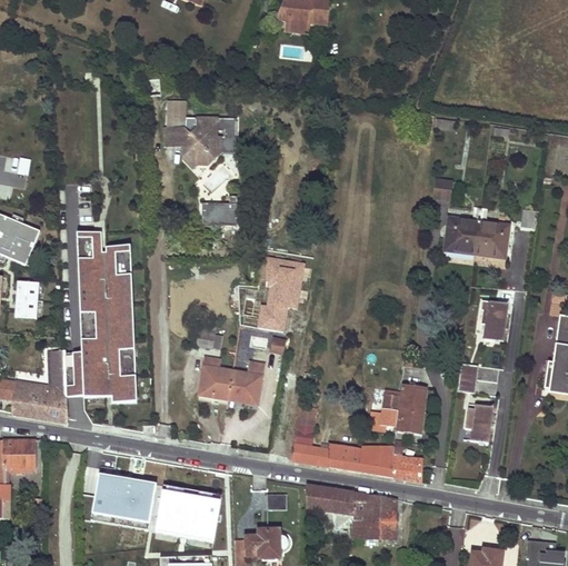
[(327,13),(328,0),(310,0),(310,1),(304,1),(304,0),(282,0),(276,17),(286,20),(285,25),(304,31),(308,21),(317,22),(318,13),(327,13)]
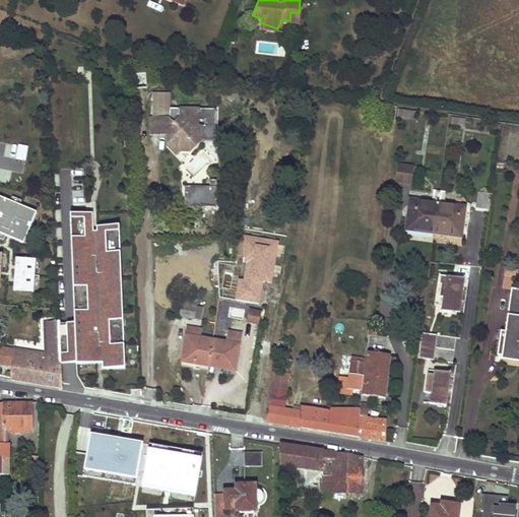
[(298,20),(299,12),(290,12),(289,20),(298,20)]
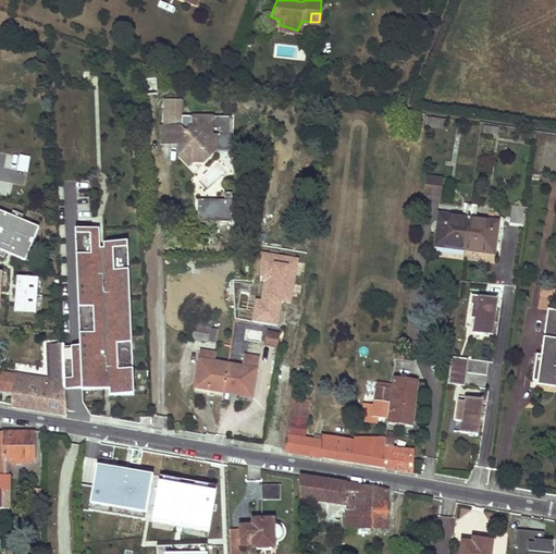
[(180,123),(169,123),(169,140),(178,140),(184,146),(177,152),(187,162),(192,159),(202,159),(202,147),(214,147),(215,132),(211,132),(211,113),(192,113),(192,124),(186,128),(180,123)]
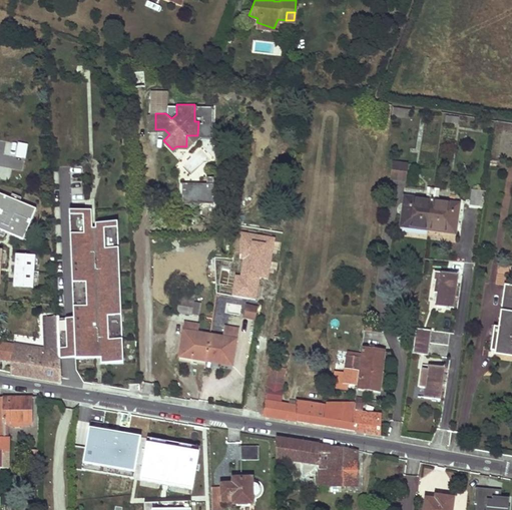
[(392,105),(391,113),(403,114),(404,106),(392,105)]
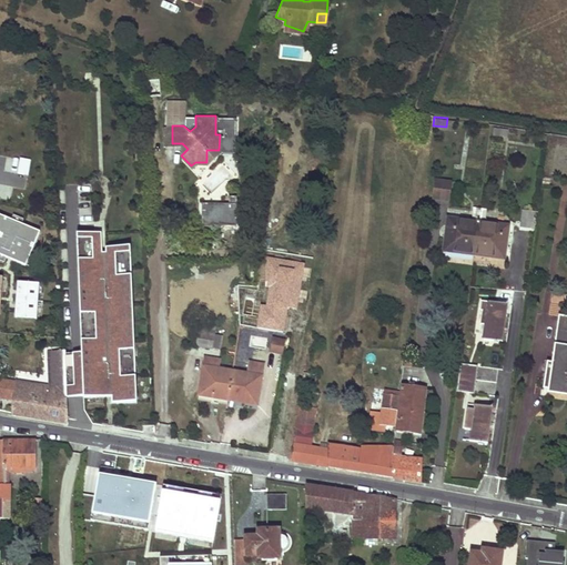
[(172,125),(163,125),(163,143),(172,143),(172,125)]
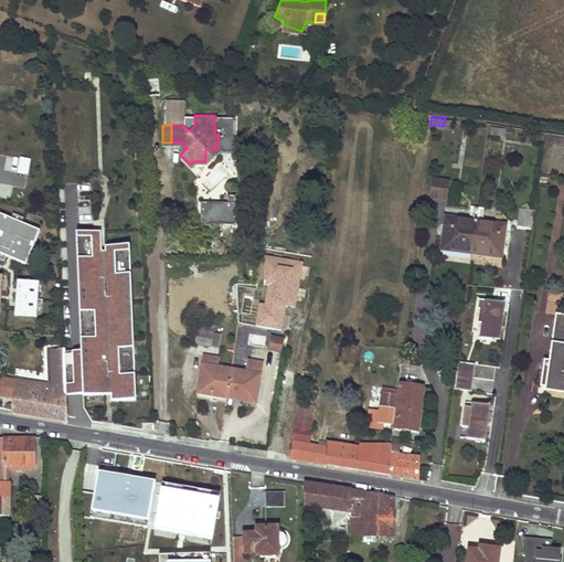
[(205,149),(205,161),(217,149),(205,149)]
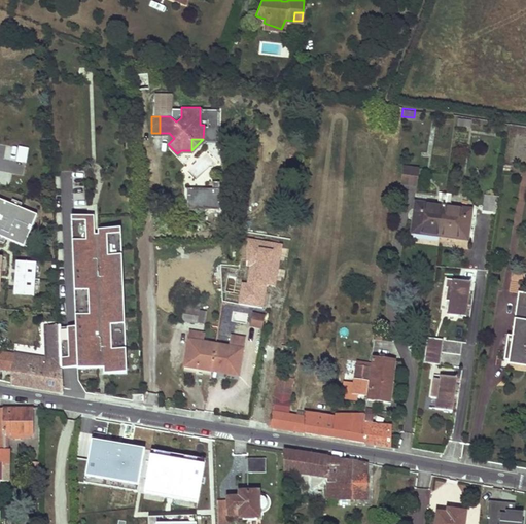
[(19,144),(15,158),(25,160),(28,145),(19,144)]
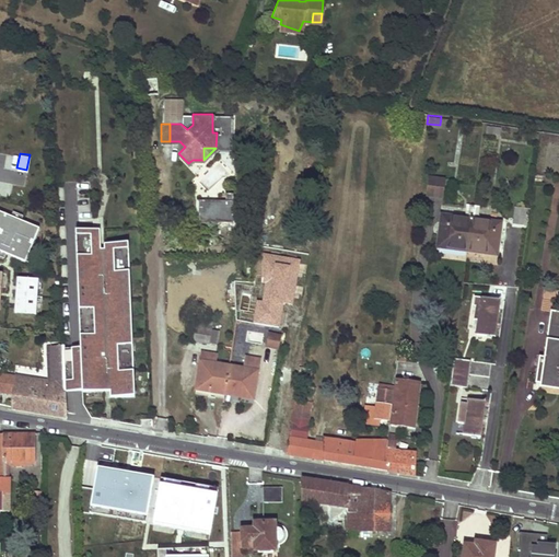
[(428,175),(426,193),(441,195),(443,177),(428,175)]
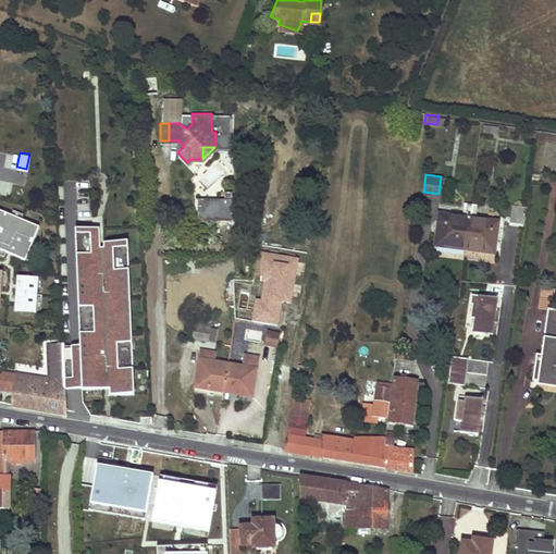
[(223,197),(197,196),(196,212),(223,213),(223,197)]
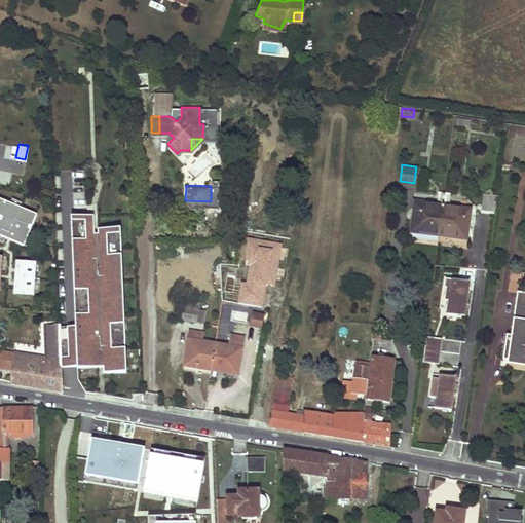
[(414,200),(411,228),(438,232),(443,190),(438,190),(436,203),(414,200)]
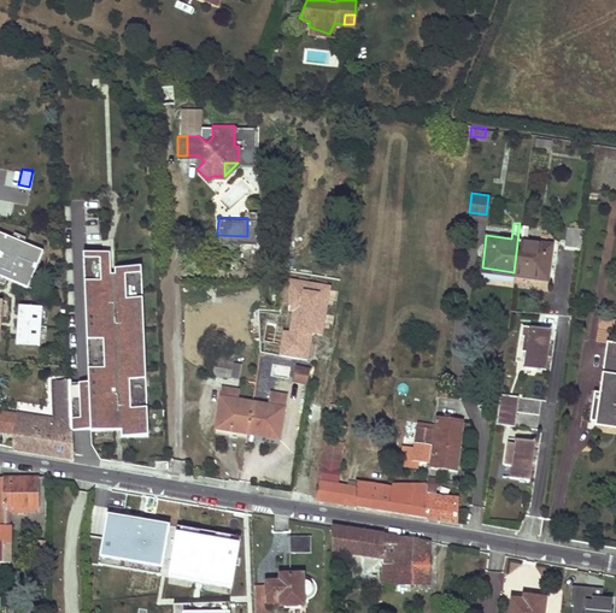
[(514,272),(545,276),(550,243),(524,240),(527,224),(520,223),(514,272)]
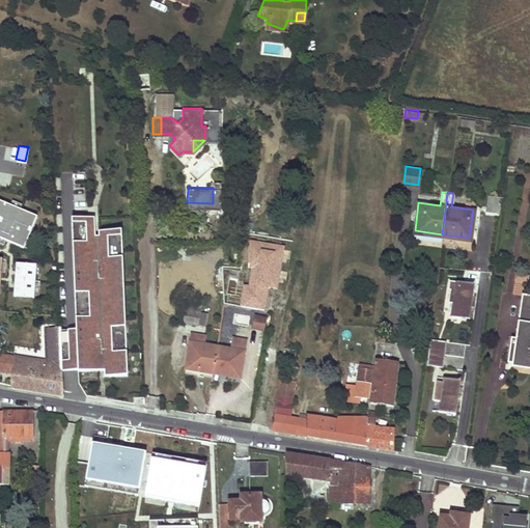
[(498,194),(486,193),(484,210),(496,211),(498,194)]
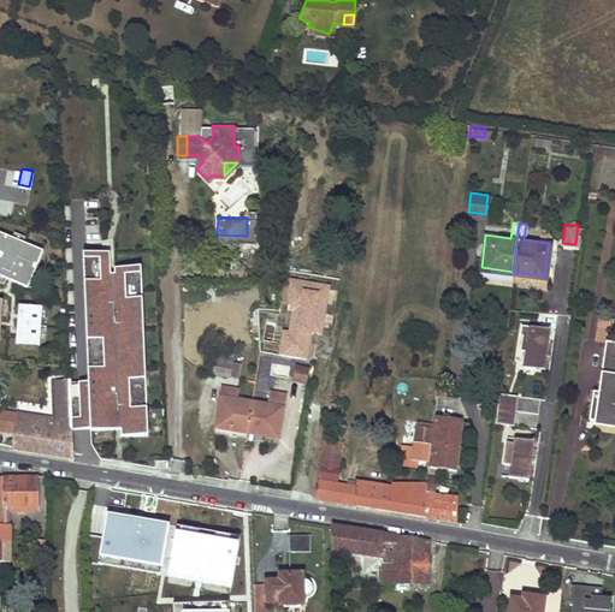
[(11,235),(0,230),(0,272),(6,275),(27,285),(27,283),(31,272),(42,248),(22,239),(11,235)]
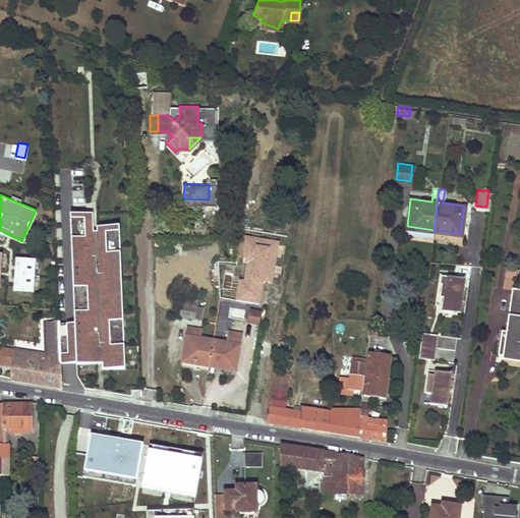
[(10,194),(9,198),(18,203),(20,198),(10,194)]
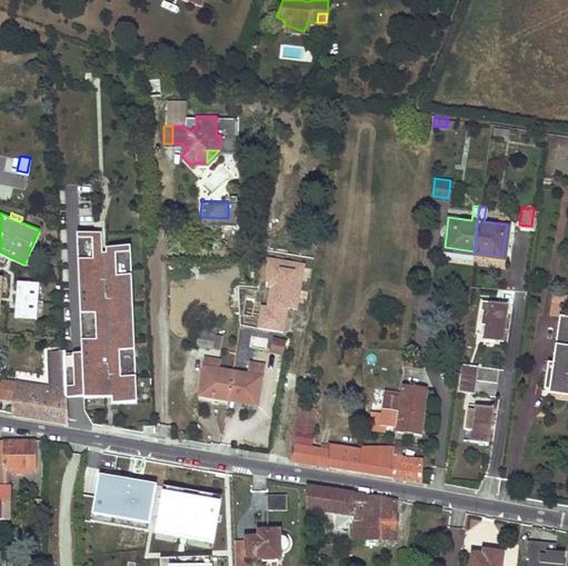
[(100,230),(76,230),(79,350),(62,351),(62,361),(63,388),(63,395),(80,394),(80,396),(111,394),(111,400),(136,400),(128,244),(105,245),(105,250),(100,250),(100,230)]
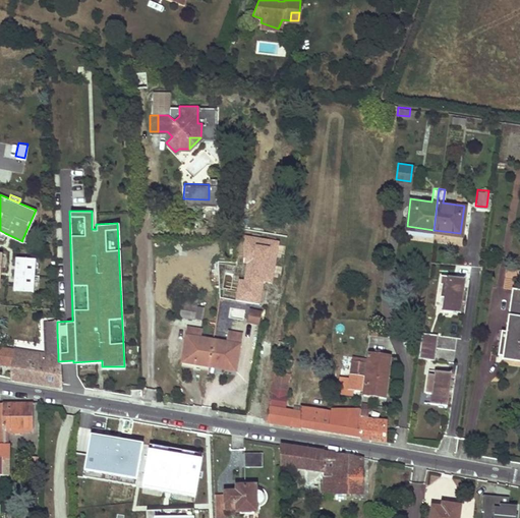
[(26,230),(22,239),(27,241),(32,232),(26,230)]
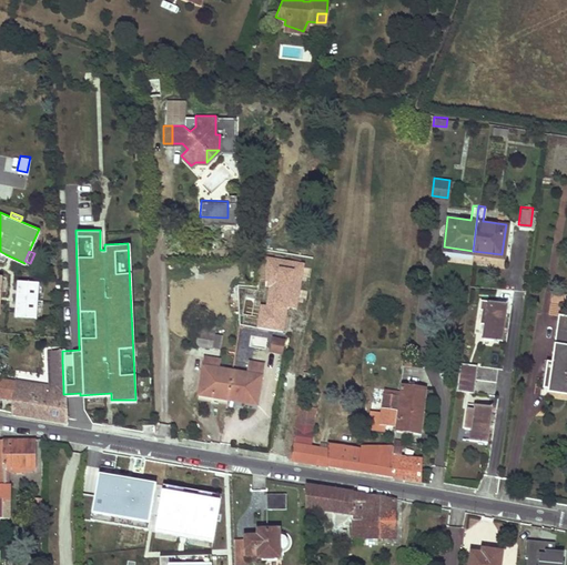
[(303,262),(266,255),(265,283),(270,284),(266,304),(261,303),(256,325),(281,330),(286,304),(295,305),(303,262)]
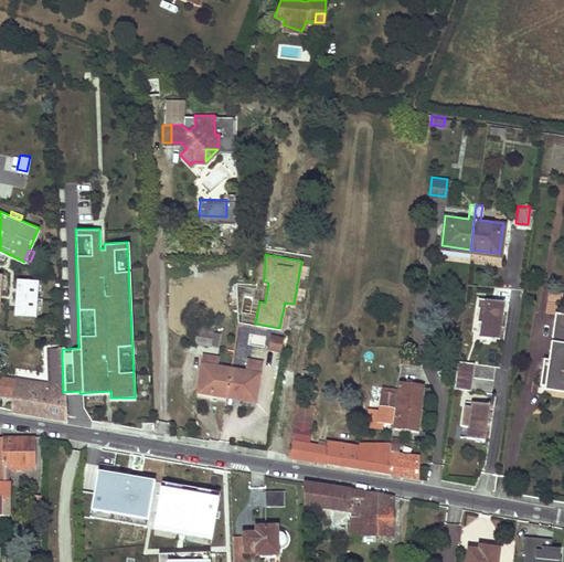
[(35,314),(38,278),(17,277),(14,313),(35,314)]
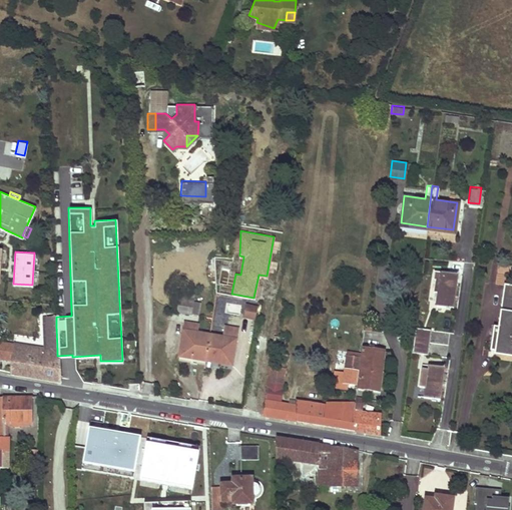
[(452,307),(456,280),(445,279),(446,271),(433,269),(432,278),(434,278),(432,290),(437,291),(435,304),(445,306),(445,307),(449,308),(449,306),(452,307)]
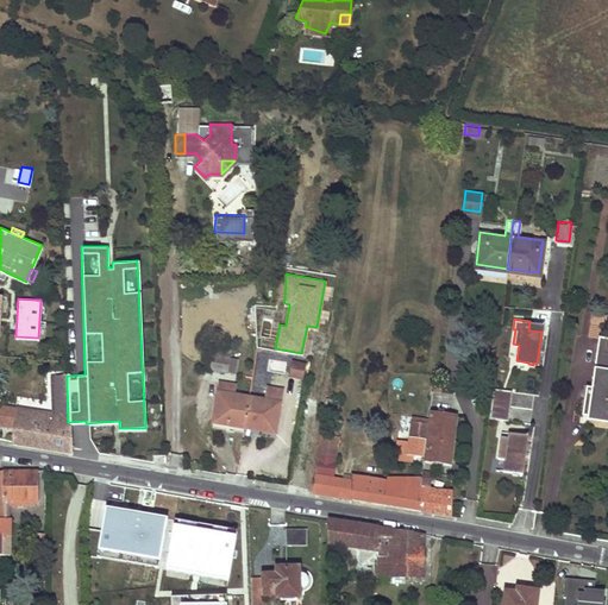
[(543,323),(530,321),(528,331),(541,332),(543,323)]
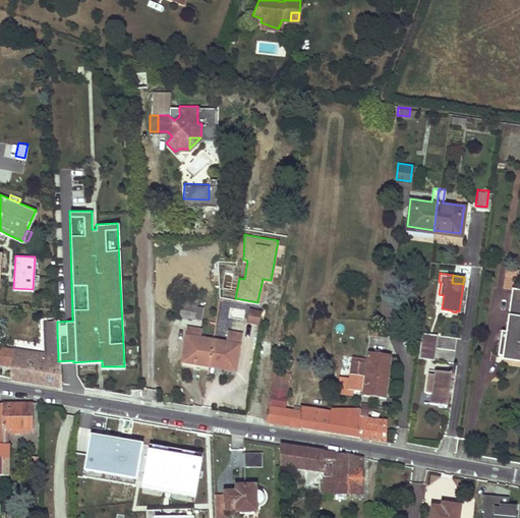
[(519,287),(512,287),(506,330),(502,354),(519,356),(519,287)]
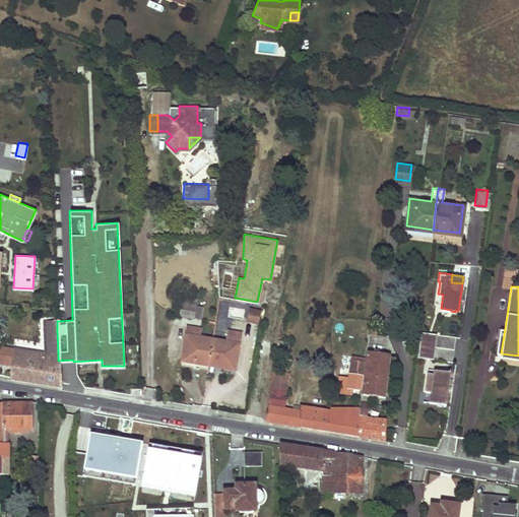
[(197,297),(182,294),(181,301),(195,303),(197,297)]
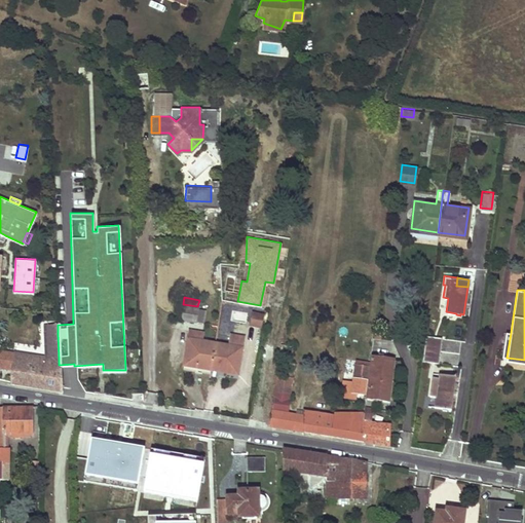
[(183,304),(180,318),(195,321),(197,306),(183,304)]
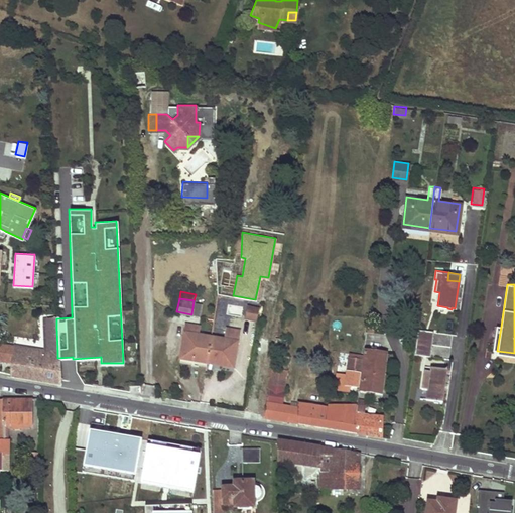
[(242,298),(239,314),(257,317),(258,309),(248,308),(250,300),(242,298)]
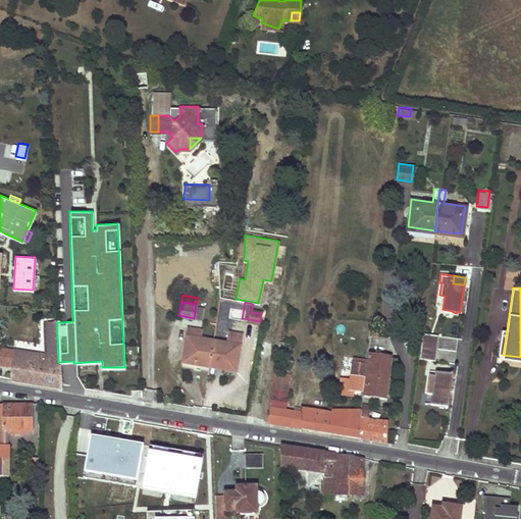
[(201,319),(203,305),(196,304),(194,318),(201,319)]
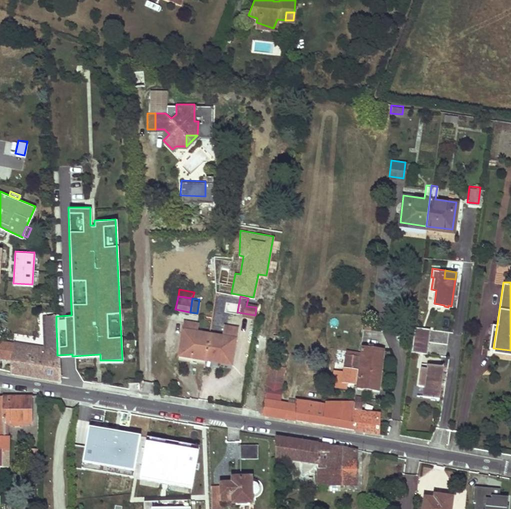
[(56,313),(44,314),(44,326),(56,325),(56,316),(56,313)]
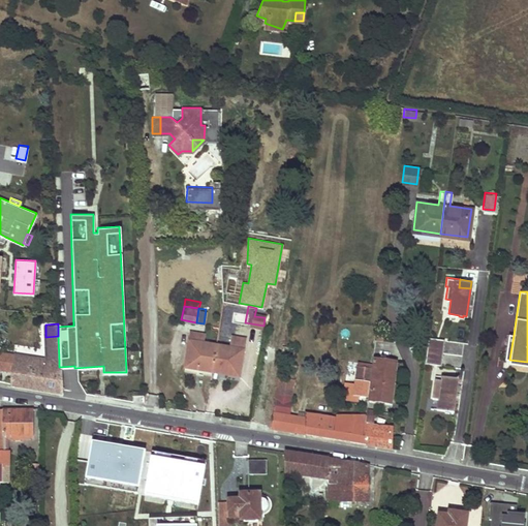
[(189,330),(184,365),(197,368),(198,365),(212,367),(215,342),(203,340),(204,332),(189,330)]
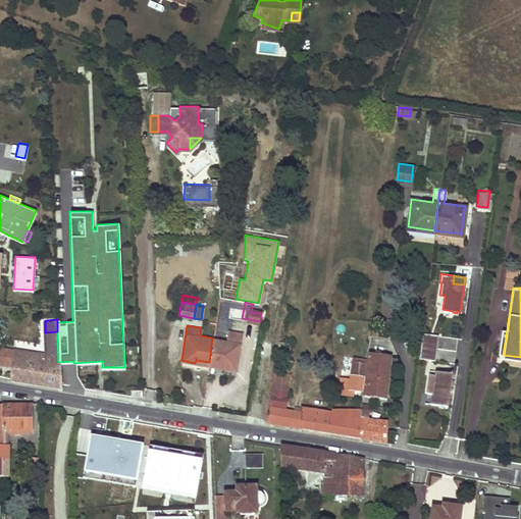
[(228,329),(226,341),(212,338),(209,362),(221,364),(221,367),(236,369),(242,331),(228,329)]
